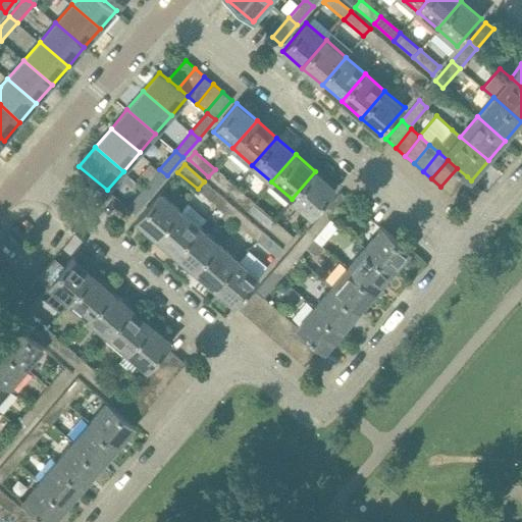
[(451,195),(467,176),(457,168),(440,187),(451,195)]
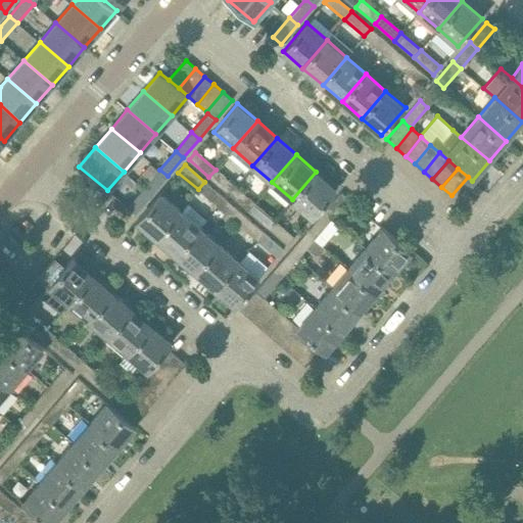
[(159,170),(143,188),(151,195),(168,176),(159,170)]
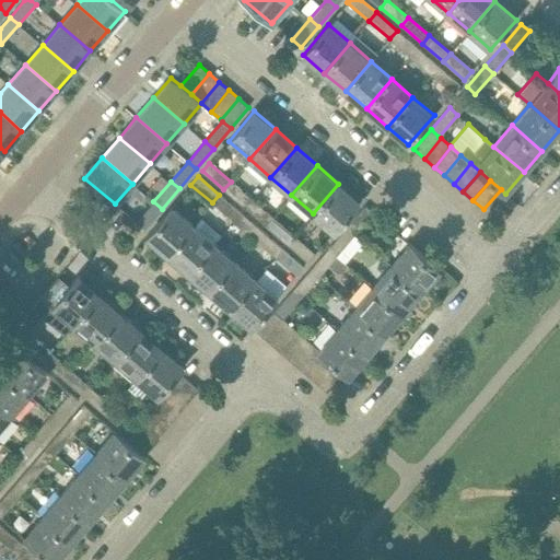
[(223,189),(244,208),(252,199),(231,182),(223,189)]
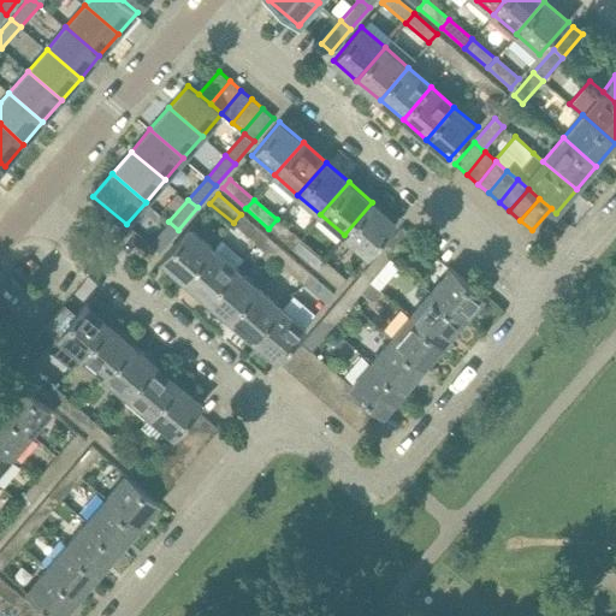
[(396,223),(372,202),(344,235),(367,255),(396,223)]
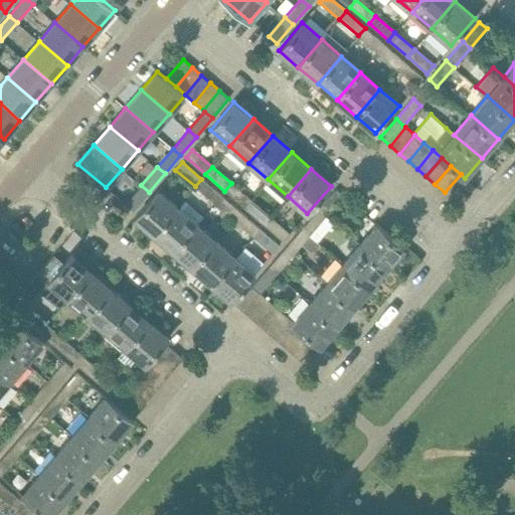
[(201,179),(195,186),(214,203),(221,195),(201,179)]
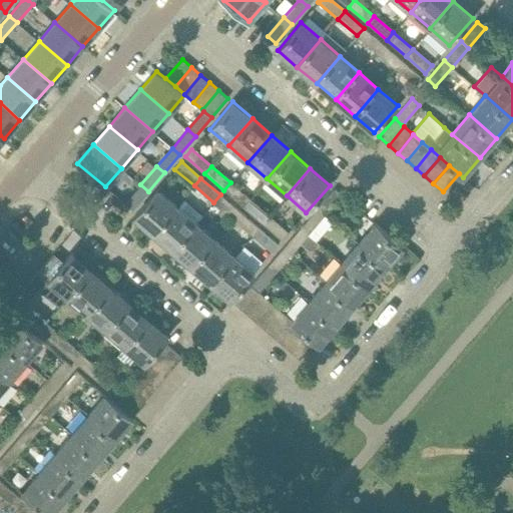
[(243,206),(249,199),(230,182),(223,190),(243,206)]
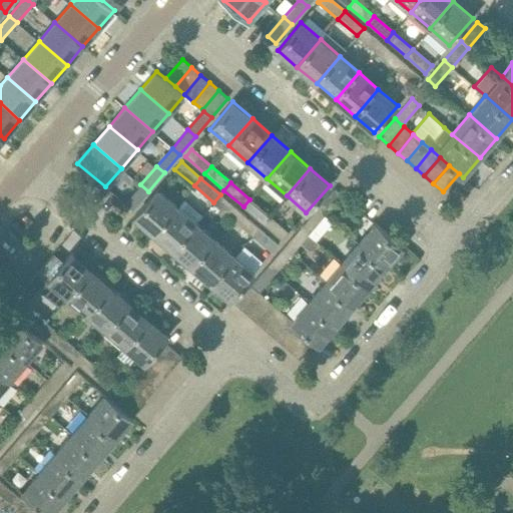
[(132,209),(148,191),(140,184),(124,203),(132,209)]
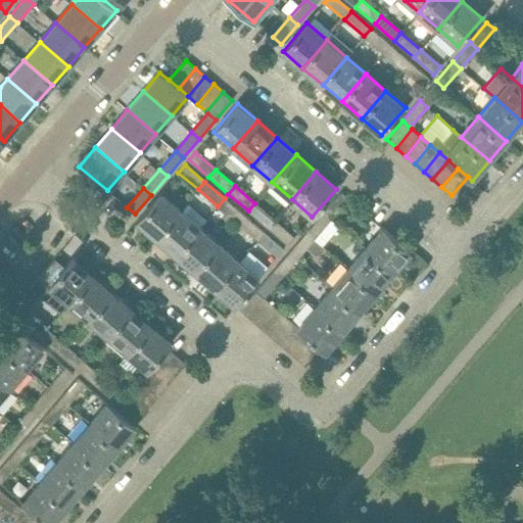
[(348,199),(340,192),(324,212),(331,219),(348,199)]
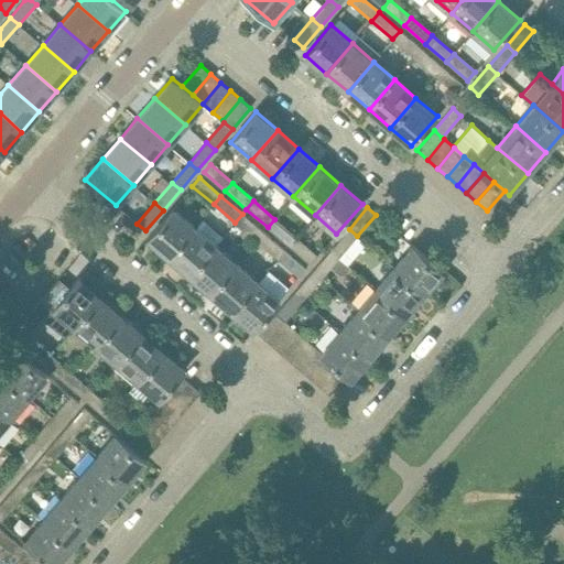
[(169,257),(195,227),(173,208),(148,238),(169,257)]
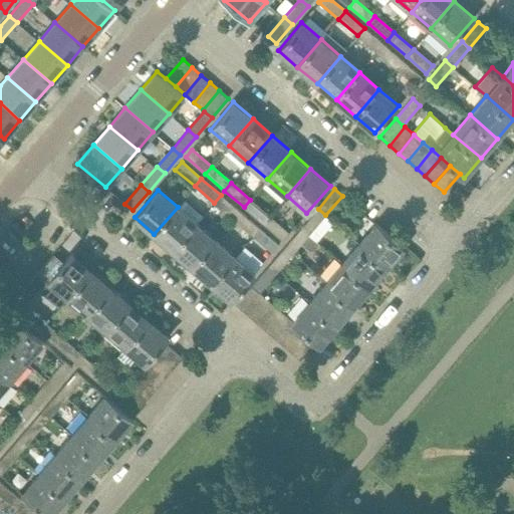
[(221,195),(214,203),(233,219),(240,212),(221,195)]
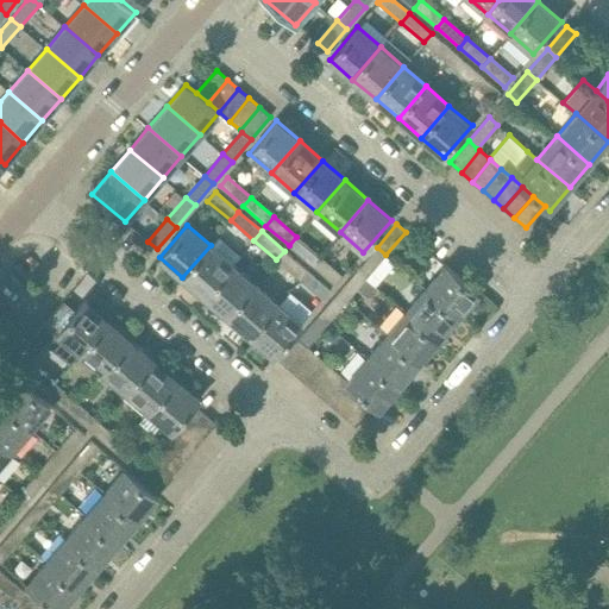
[(312,265),(319,256),(296,237),(289,245),(312,265)]
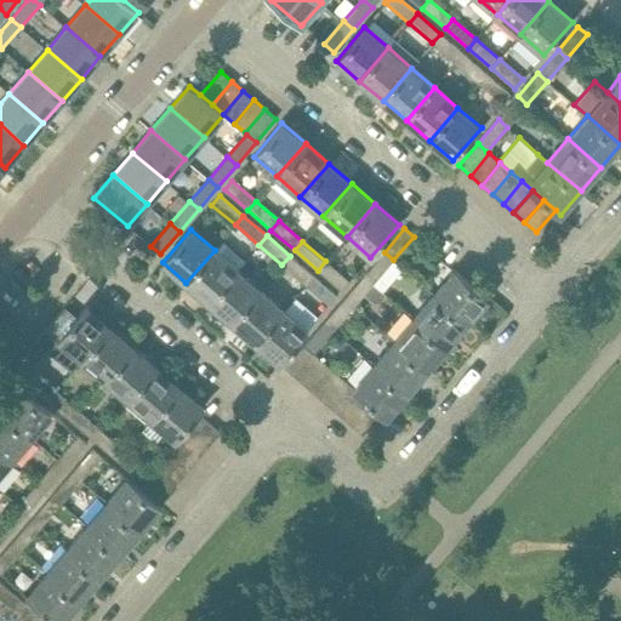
[(209,302),(238,269),(215,250),(186,283),(209,302)]
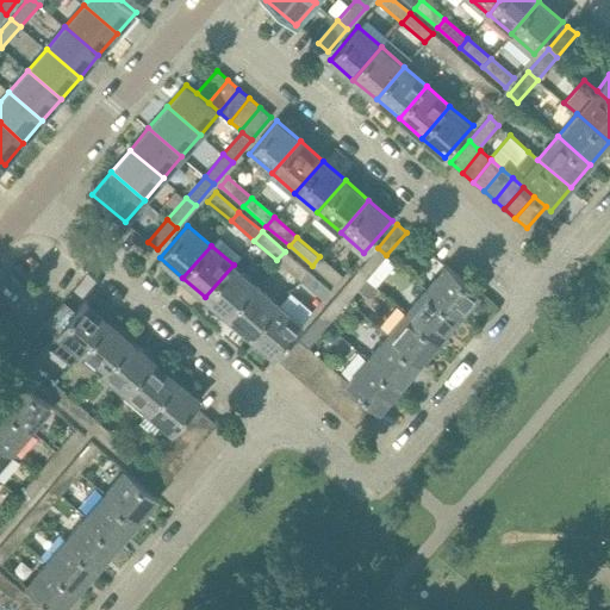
[(378,248),(358,271),(367,278),(386,255),(378,248)]
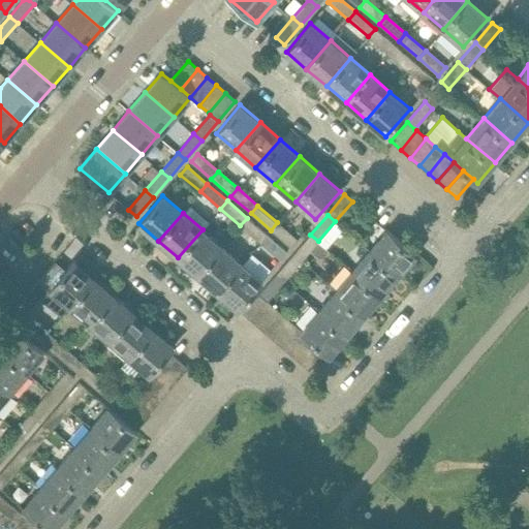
[(247,218),(240,225),(259,243),(267,235),(247,218)]
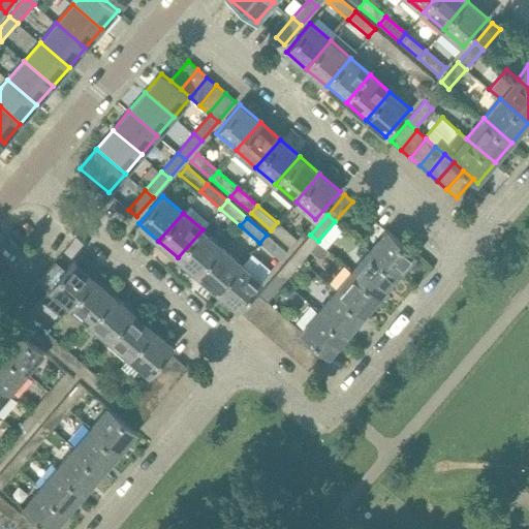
[(290,248),(298,240),(277,222),(271,230),(290,248)]
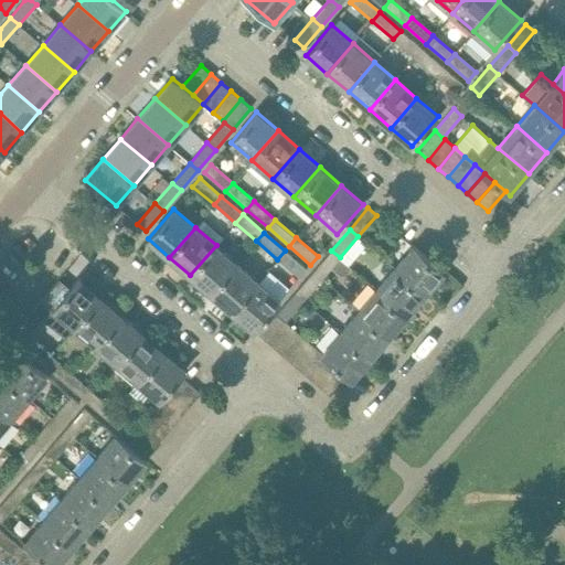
[(211,294),(237,264),(216,245),(190,275),(211,294)]
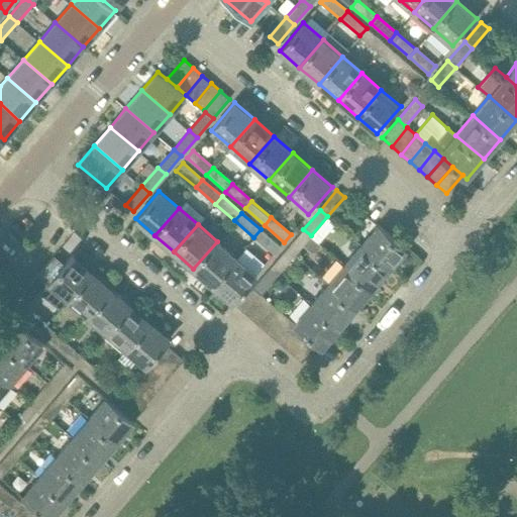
[(362,245),(389,269),(406,249),(379,225),(362,245)]
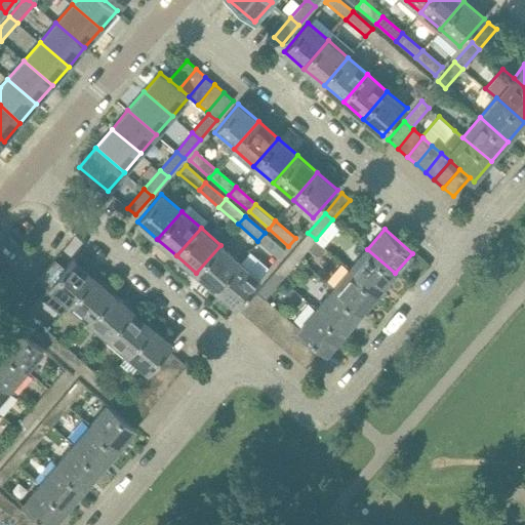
[(284,250),(265,233),(257,241),(278,258),(284,250)]
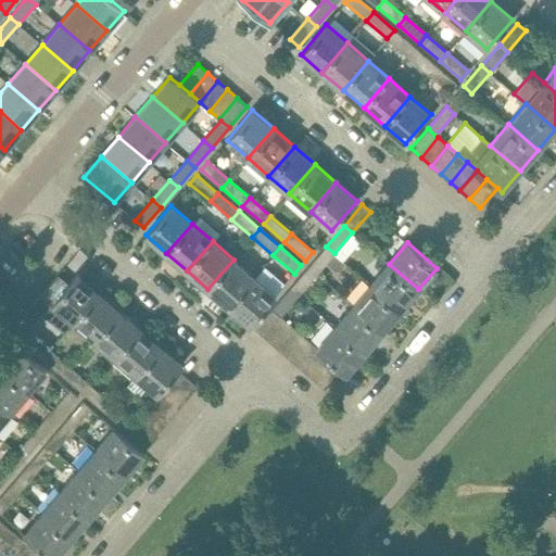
[(335,253),(326,247),(308,267),(317,274),(335,253)]
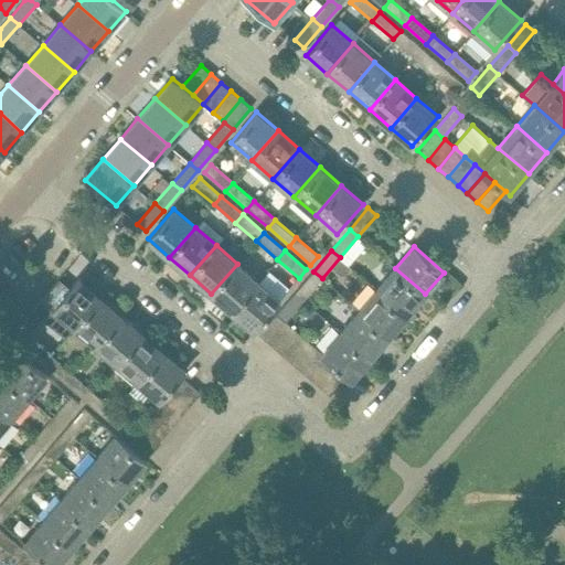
[(233,311),(258,281),(237,264),(211,294),(233,311)]
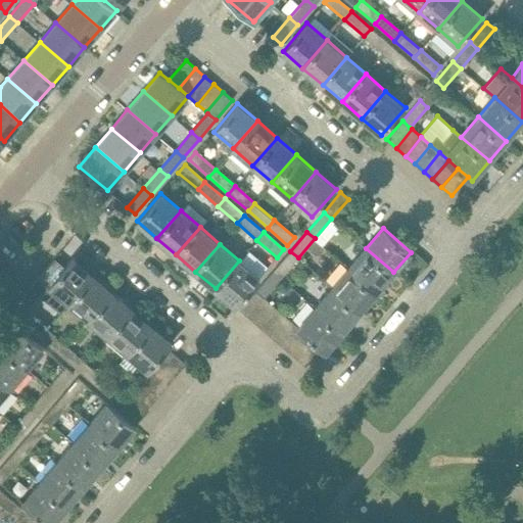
[(348,268),(377,291),(393,272),(366,248),(348,268)]
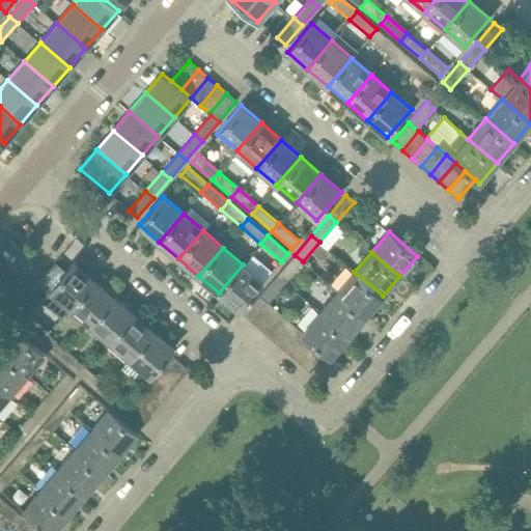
[(295,255),(278,275),(285,282),(303,261),(295,255)]
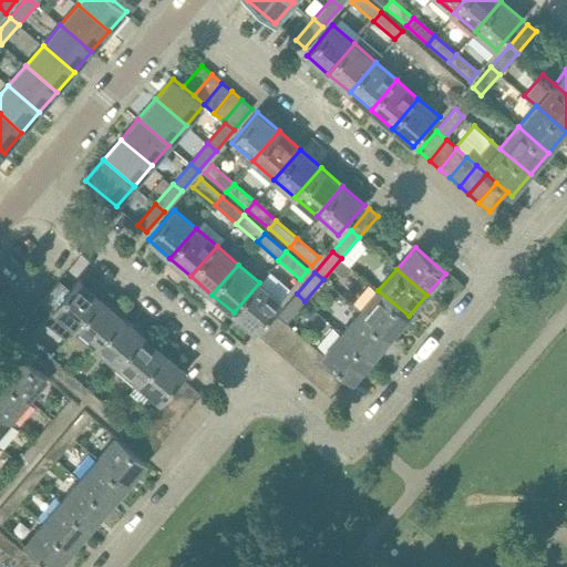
[(59,280),(33,310),(44,320),(45,319),(66,338),(74,328),(100,298),(101,298),(104,294),(95,287),(92,290),(79,279),(70,289),(59,280)]
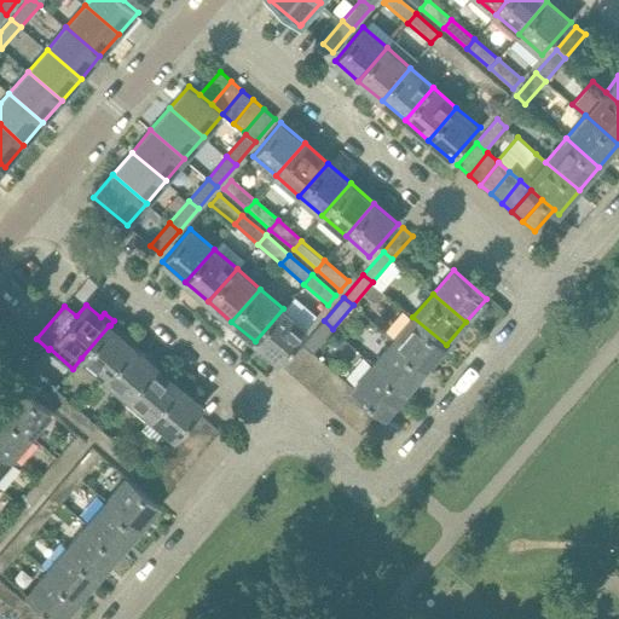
[(278,362),(307,329),(283,308),(255,341),(278,362)]
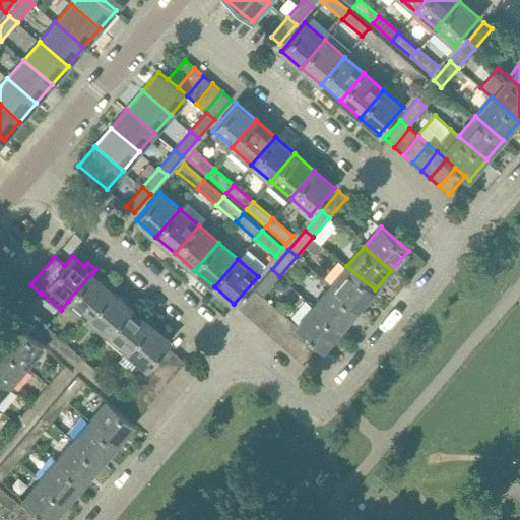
[(330,285),(358,310),(375,289),(346,266),(330,285)]
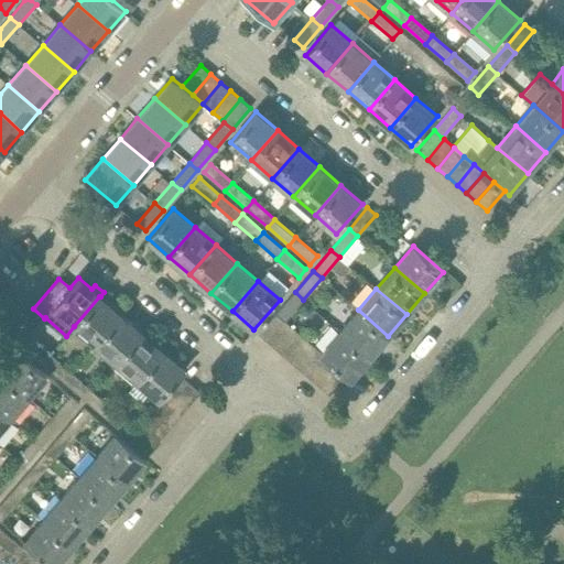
[(277,314),(284,321),(303,300),(295,292),(277,314)]
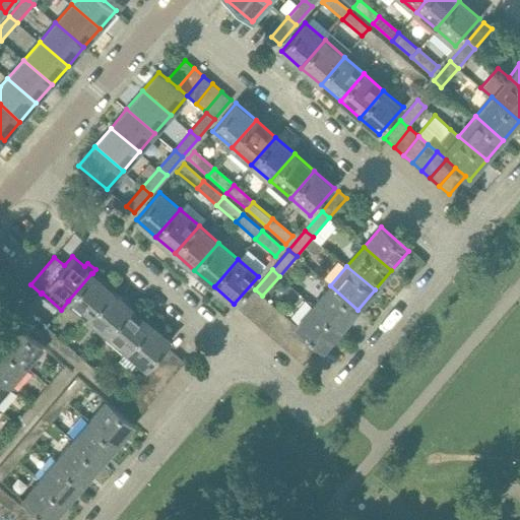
[(87,317),(112,289),(92,273),(91,273),(68,301),(87,317)]
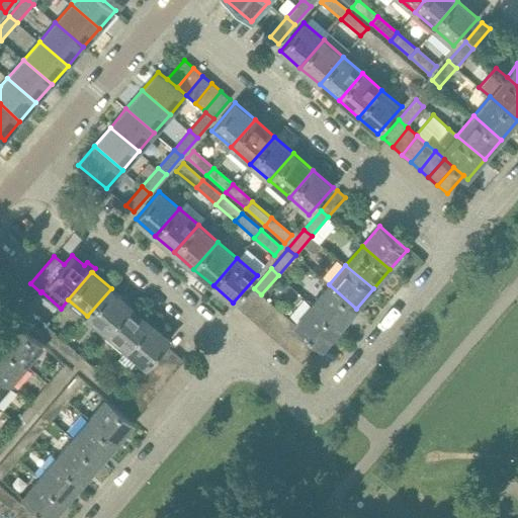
[(312,304),(340,328),(356,309),(329,284),(312,304)]
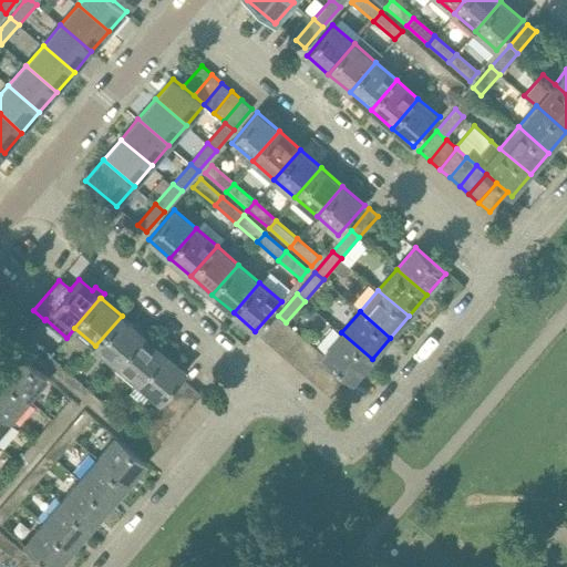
[(117,364),(143,334),(122,316),(95,346),(117,364)]
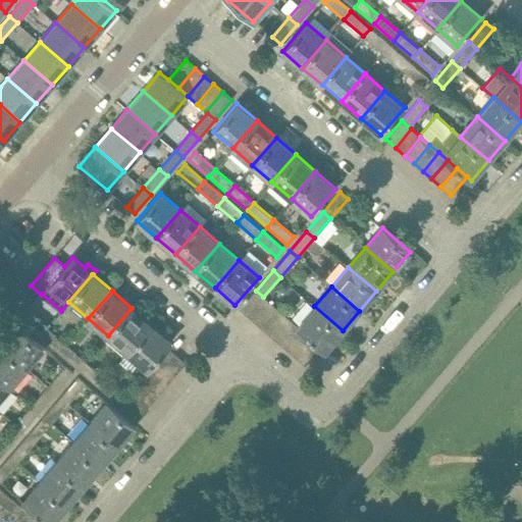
[(265,299),(263,297),(256,291),(240,309),(250,317),(265,299)]
